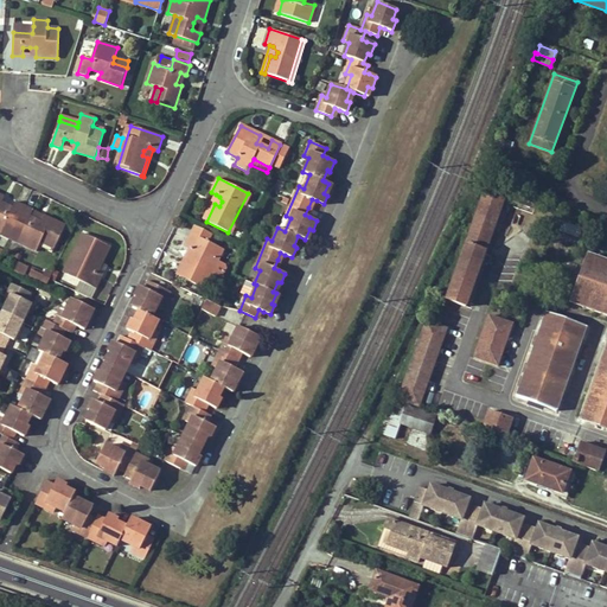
[(506,192),(487,185),(446,300),(466,306),(506,192)]
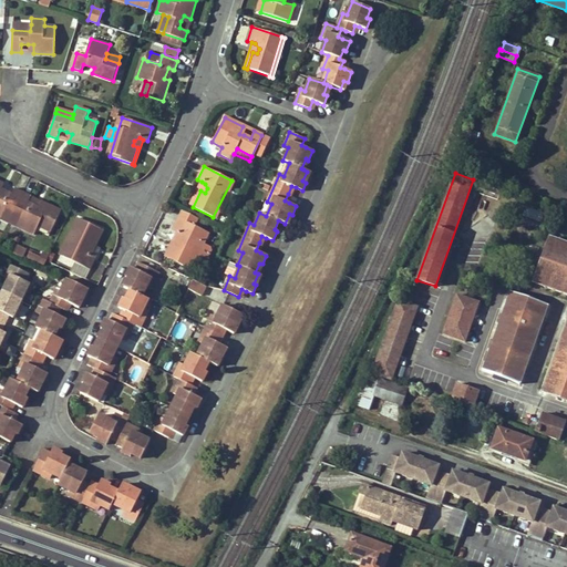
[(235,182),(232,181),(213,217),(216,219),(235,182)]
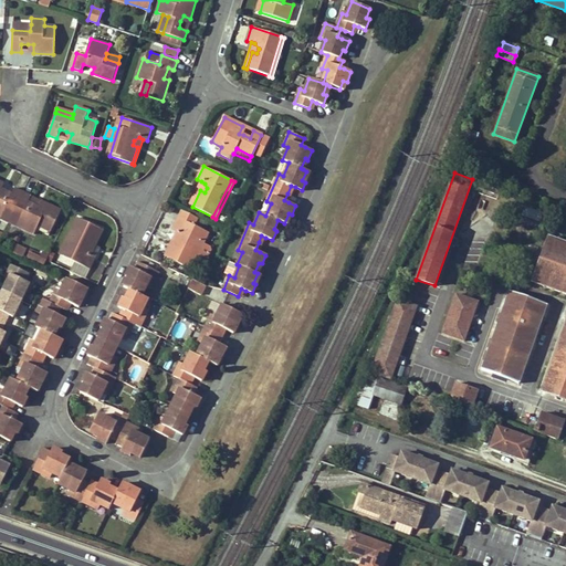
[(0,218),(9,222),(23,191),(14,188),(11,195),(1,189),(3,184),(0,181),(0,218)]
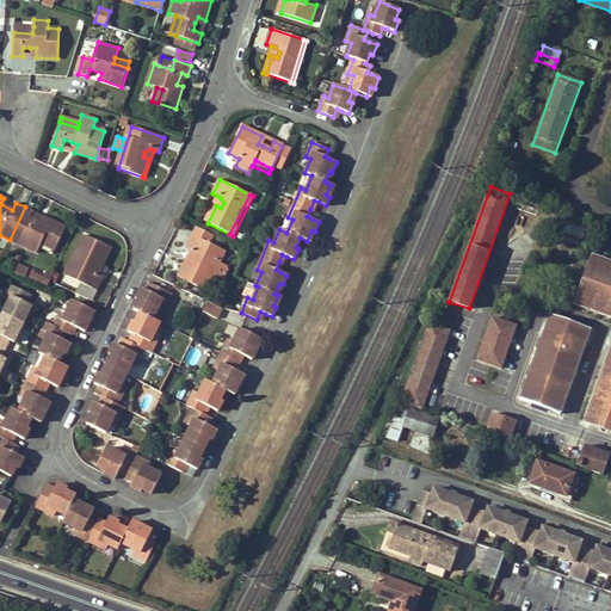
[(223,203),(221,198),(217,196),(204,222),(208,223),(216,205),(221,208),(223,203)]
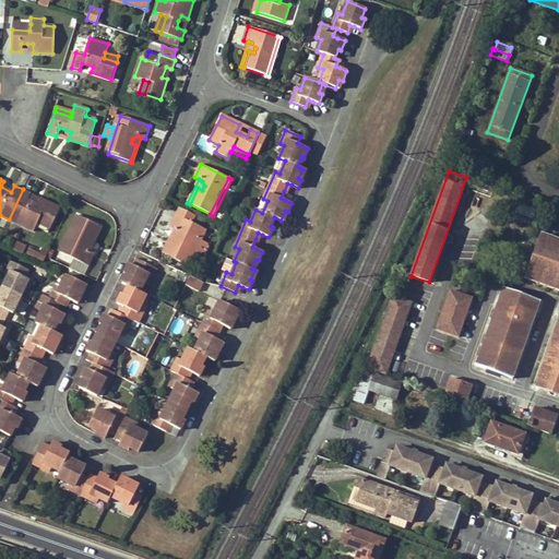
[(27,200),(31,194),(31,193),(23,189),(9,219),(34,232),(37,224),(40,218),(51,224),(59,209),(40,199),(37,205),(27,200)]
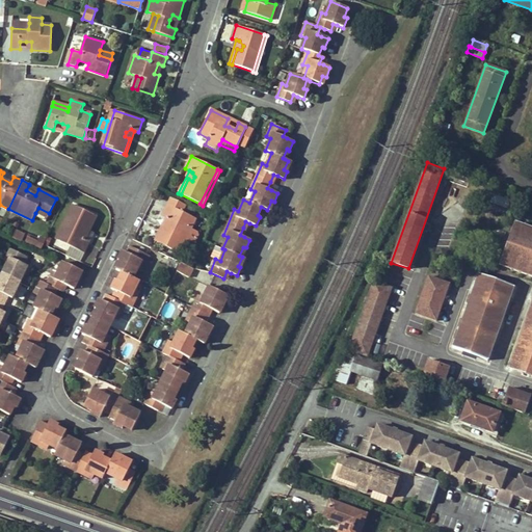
[(35,195),(38,189),(29,185),(26,190),(35,195)]
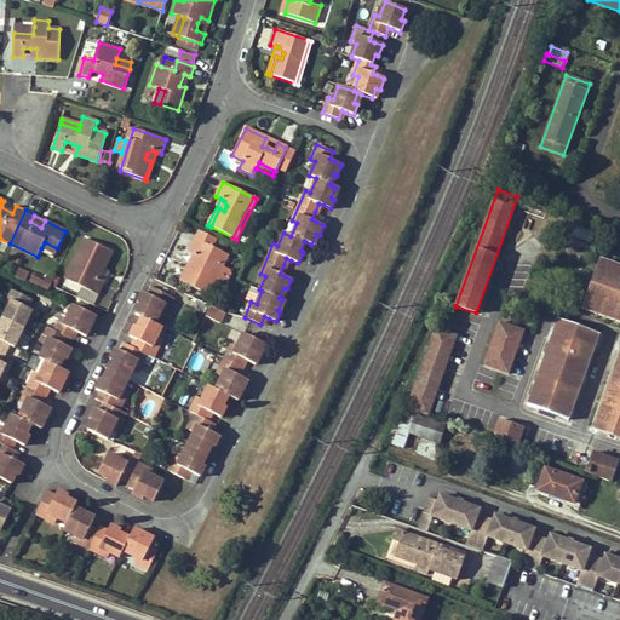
[(199,230),(195,239),(212,247),(216,239),(199,230)]
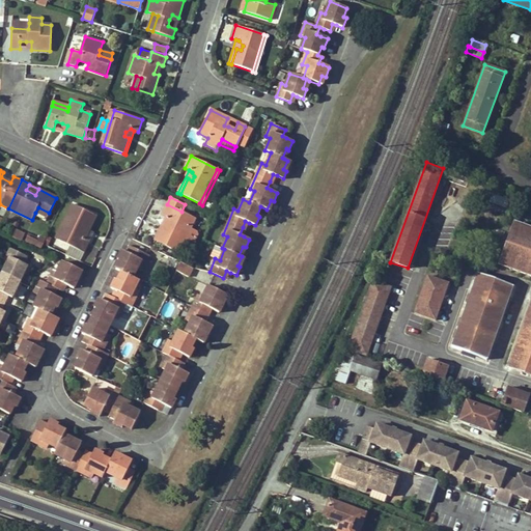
[(55,238),(58,240),(75,204),(73,203),(55,238)]
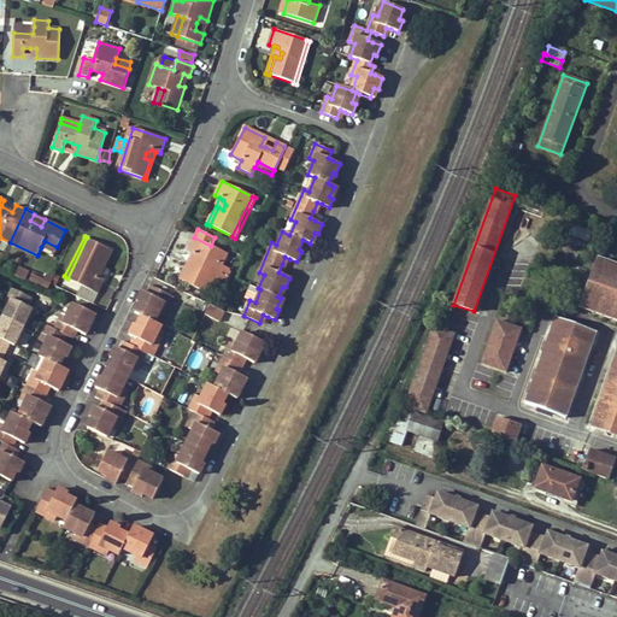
[(110,248),(87,238),(68,278),(81,285),(98,293),(105,278),(100,276),(97,275),(94,269),(97,264),(101,266),(110,248)]
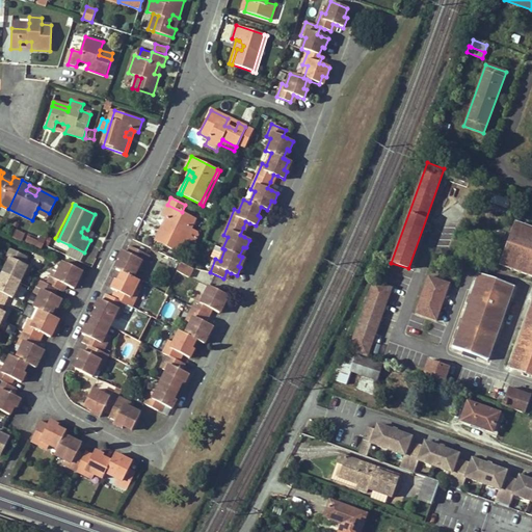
[(182,212),(167,205),(161,217),(165,219),(168,220),(170,224),(168,229),(164,228),(157,243),(176,253),(193,217),(182,212)]
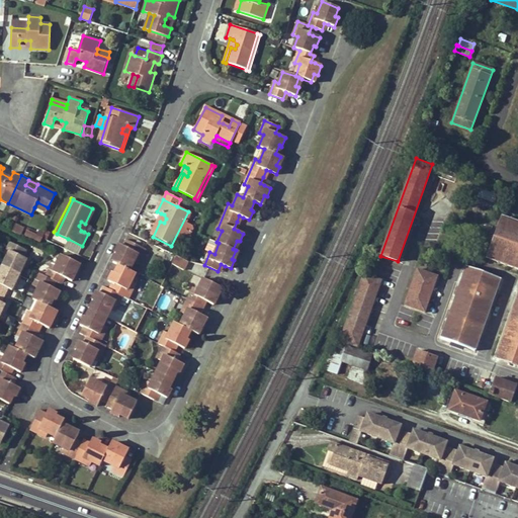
[(48,207),(37,202),(34,207),(46,212),(48,207)]
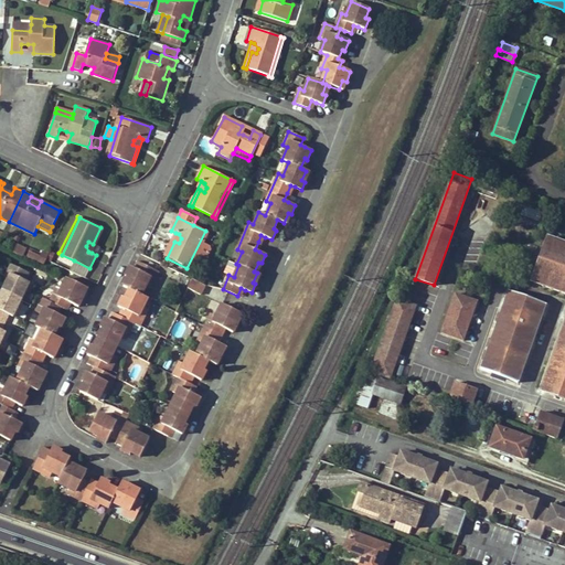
[(86,246),(88,252),(92,253),(104,230),(100,227),(93,244),(88,242),(86,246)]
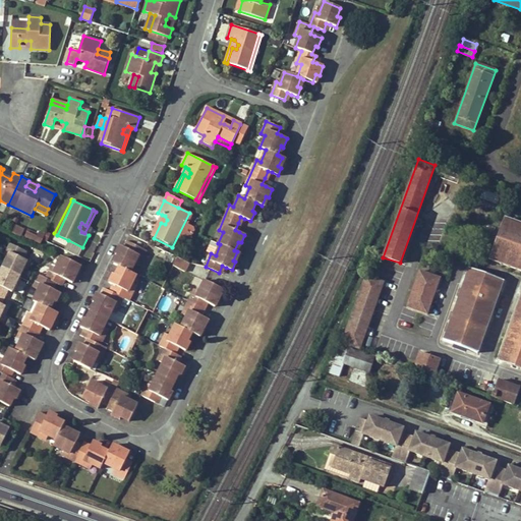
[(192,215),(189,213),(172,247),(175,249),(181,236),(186,226),(192,215)]
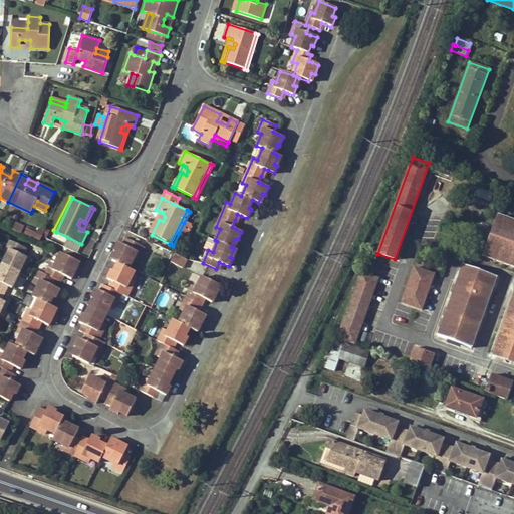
[(165,217),(163,213),(160,212),(149,234),(152,235),(159,220),(163,221),(165,217)]
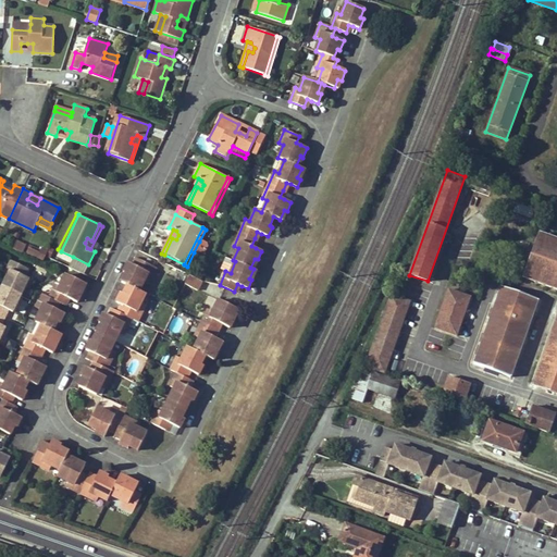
[(556,239),(539,233),(523,277),(556,289),(556,314),(532,384),(556,393),(556,239)]
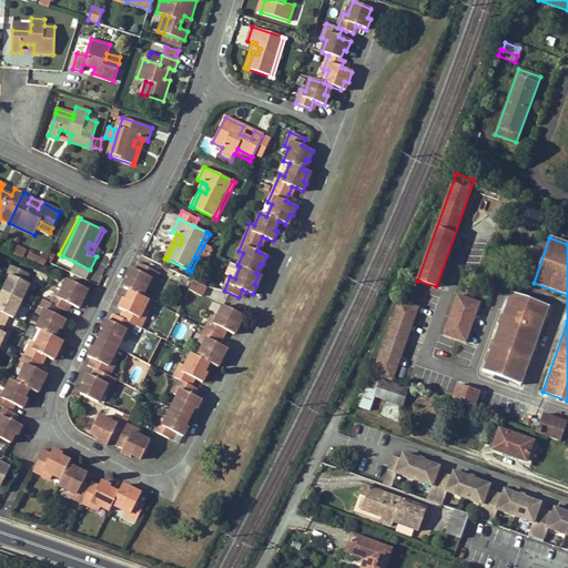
[(12,253),(22,259),(26,251),(17,246),(12,253)]
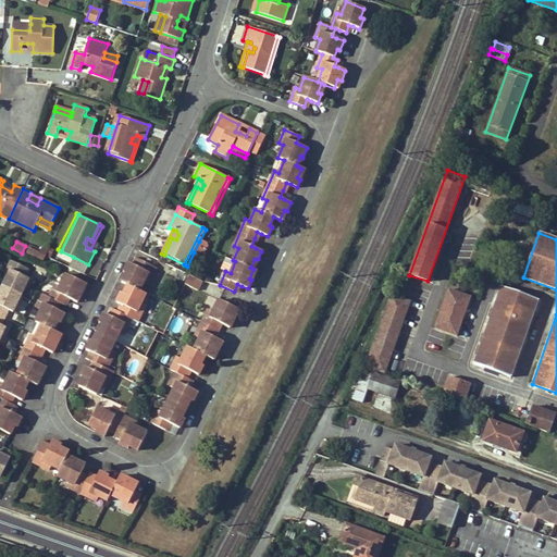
[(199,242),(194,252),(198,255),(202,252),(205,248),(203,244),(199,242)]
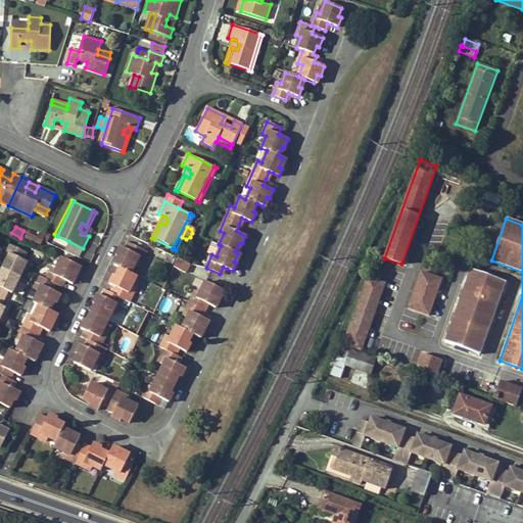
[(39,235),(28,229),(27,232),(38,238),(39,235)]
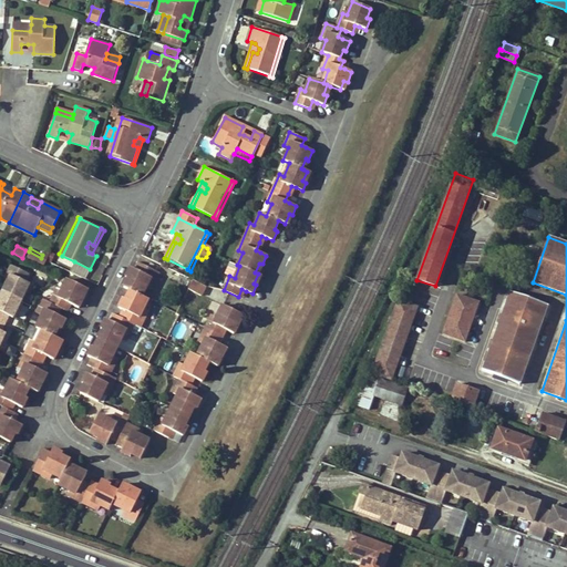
[(41,258),(29,251),(26,259),(43,268),(47,260),(41,258)]
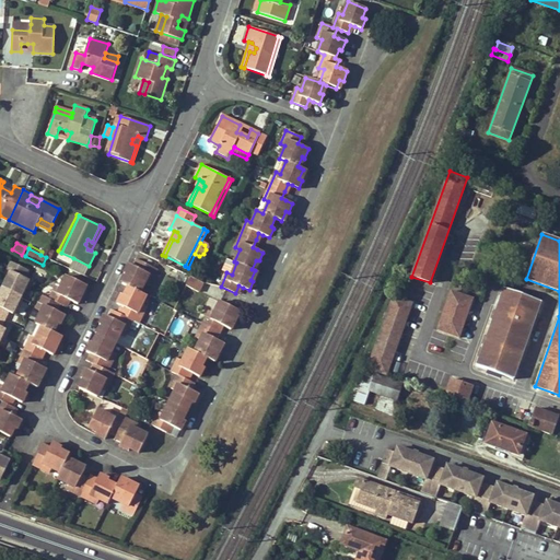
[(69,268),(83,276),(89,266),(73,258),(69,268)]
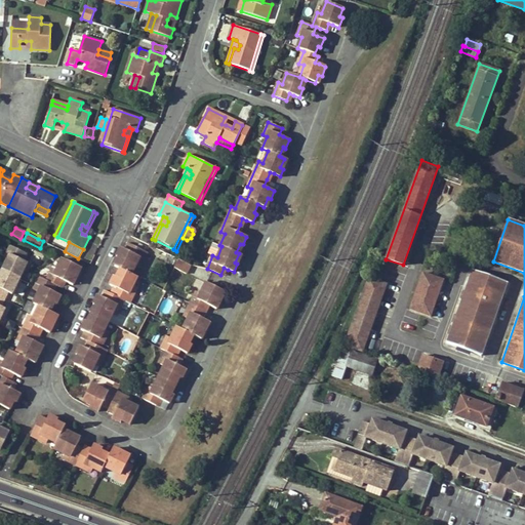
[(128,242),(125,249),(130,252),(133,245),(128,242)]
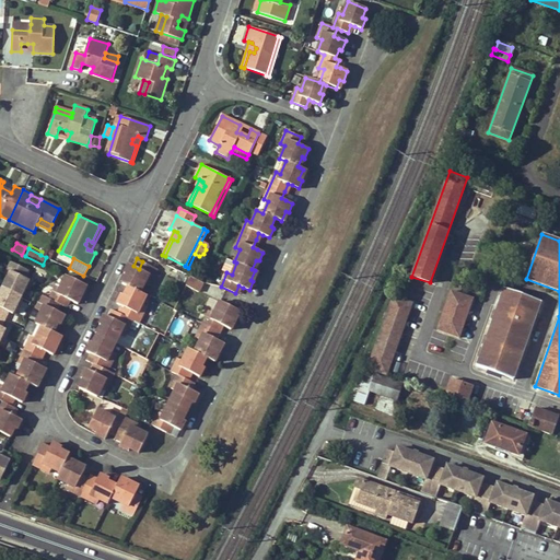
[(23,277),(26,269),(9,260),(1,278),(3,279),(0,287),(0,337),(4,328),(0,325),(3,318),(7,311),(11,313),(27,279),(23,277)]
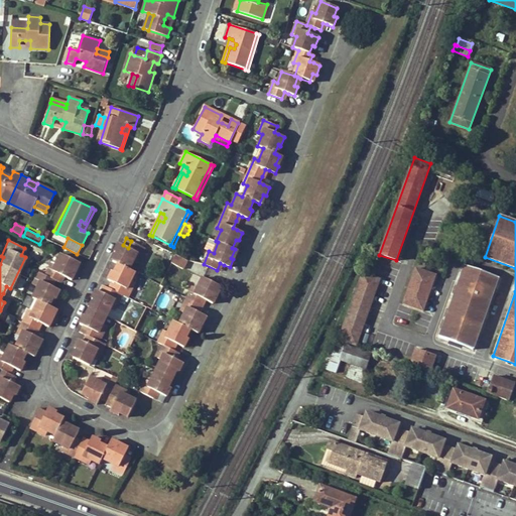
[(73,358),(90,366),(93,358),(95,355),(99,356),(105,344),(99,341),(105,330),(101,328),(103,324),(110,308),(112,304),(116,306),(122,295),(127,297),(133,285),(130,283),(131,280),(135,272),(129,269),(132,262),(134,258),(139,260),(144,248),(131,241),(128,248),(123,245),(119,243),(114,252),(117,253),(112,262),(118,264),(115,272),(112,271),(108,279),(112,281),(118,284),(115,291),(108,288),(105,294),(100,291),(96,290),(91,299),(94,300),(90,307),(86,315),(84,315),(80,324),(83,326),(89,329),(86,335),(92,339),(89,345),(83,341),(79,340),(75,349),(77,350),(73,358)]
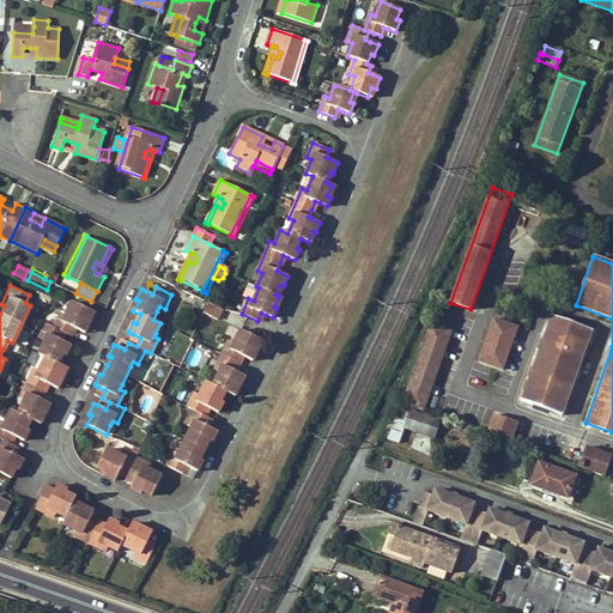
[(12,435),(17,437),(24,441),(29,430),(26,429),(31,419),(37,423),(42,413),(46,414),(50,404),(43,400),(38,398),(42,390),(46,382),(50,384),(58,388),(62,378),(60,376),(65,366),(58,363),(62,353),(65,354),(71,345),(64,341),(59,339),(62,332),(67,334),(70,335),(73,327),(78,329),(85,333),(90,323),(86,321),(91,311),(72,302),(66,314),(61,311),(54,328),(47,323),(40,338),(46,341),(38,354),(46,358),(40,370),(35,369),(20,398),(25,400),(18,413),(11,410),(5,424),(0,420),(0,438),(0,439),(0,473),(11,479),(16,468),(18,469),(23,459),(17,456),(12,454),(16,445),(13,445),(10,443),(12,435)]
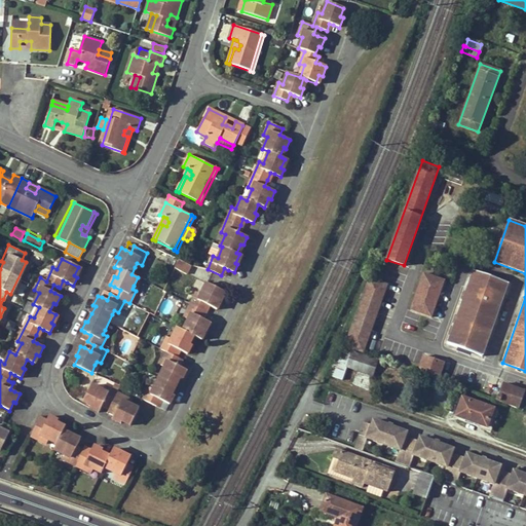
[(175,268),(187,273),(190,264),(178,260),(175,268)]
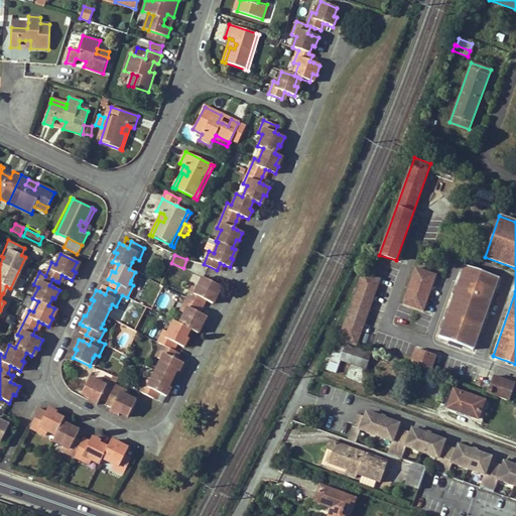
[(498,278),(465,266),(439,337),(473,349),(498,278)]
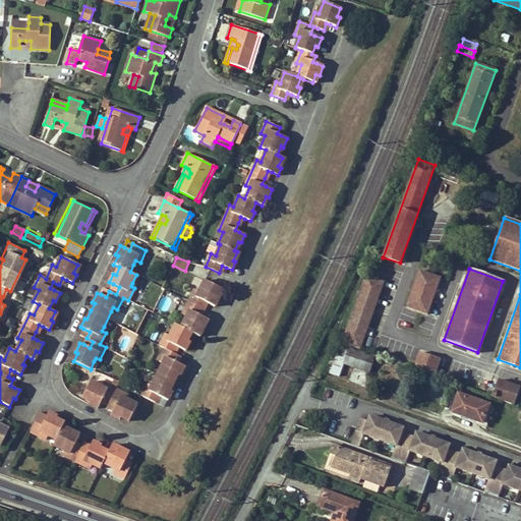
[(406,307),(426,314),(440,278),(419,271),(406,307)]
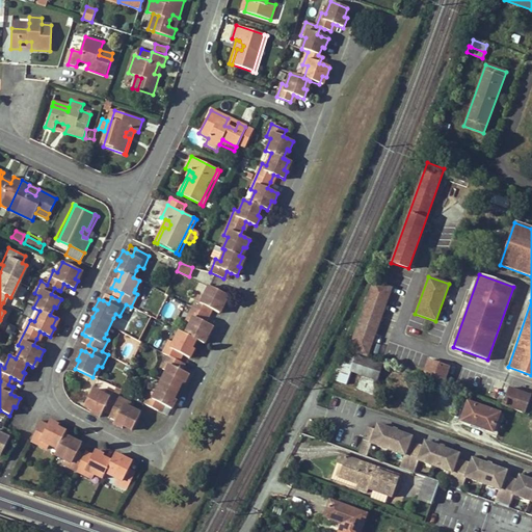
[(367,356),(392,288),(382,285),(373,282),(352,339),(348,337),(345,345),(350,347),(349,349),(367,356)]
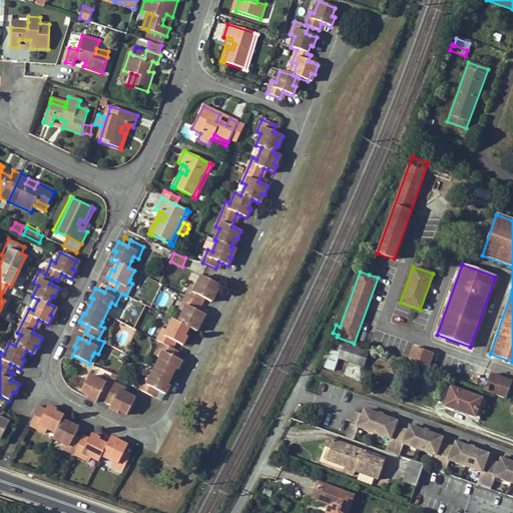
[(139,390),(152,397),(155,390),(159,392),(165,395),(169,386),(167,385),(171,377),(175,370),(177,371),(182,362),(176,359),(172,357),(175,351),(173,350),(169,348),(173,341),(177,343),(182,346),(186,337),(184,336),(188,328),(194,331),(198,322),(200,323),(204,315),(199,312),(195,310),(198,304),(202,297),(205,300),(211,302),(215,294),(211,292),(215,284),(201,277),(195,287),(191,286),(179,310),(183,312),(178,323),(172,320),(167,331),(162,329),(156,341),(162,344),(156,356),(160,358),(154,369),(149,380),(145,378),(139,390)]
